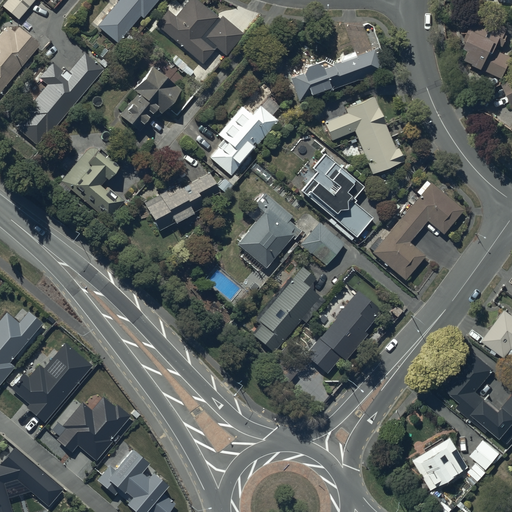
[(5,0),(2,4),(18,18),(32,0),(5,0)]
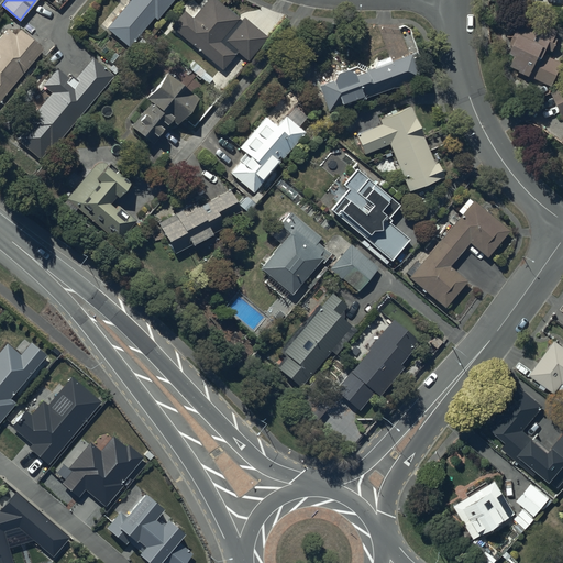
[(128,0),(107,26),(130,45),(154,15),(156,18),(172,0),(128,0)]
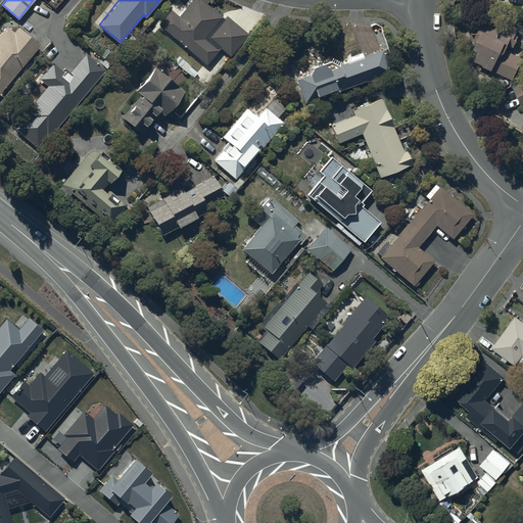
[(230,54),(248,34),(227,14),(224,18),(203,0),(192,0),(179,15),(172,9),(159,22),(205,63),(221,46),(230,54)]
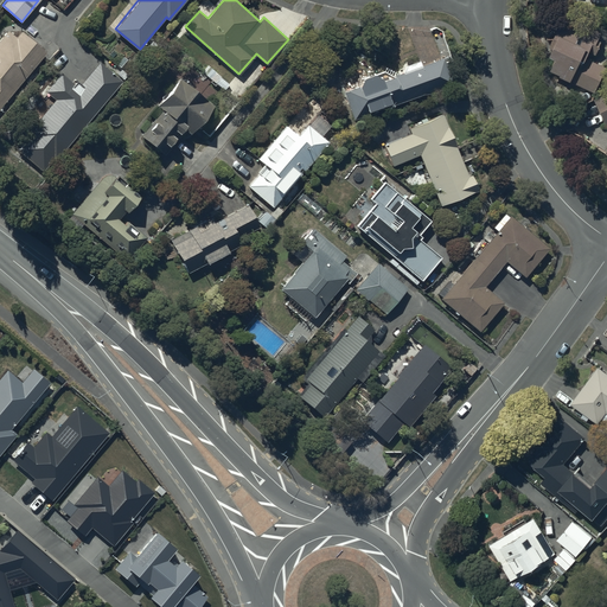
[(582,30),(562,20),(550,44),(554,45),(551,51),(557,55),(550,69),(595,89),(606,65),(587,56),(590,49),(596,52),(602,42),(599,39),(602,31),(586,24),(582,30)]
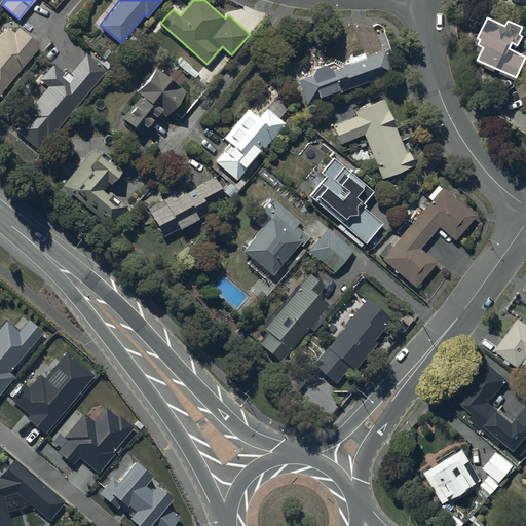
[(0,91),(41,44),(20,26),(14,32),(7,26),(0,34),(0,91)]
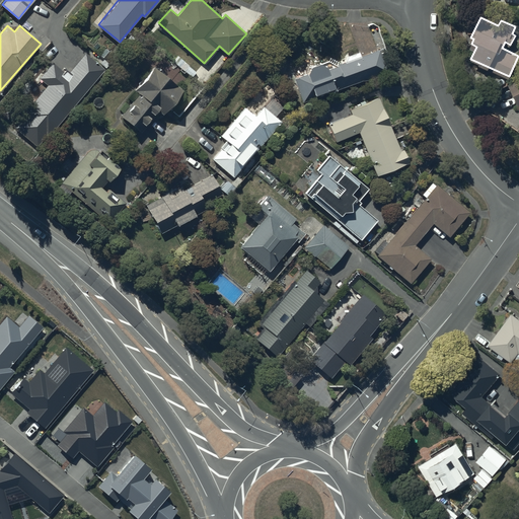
[(306,72),(294,76),(302,101),(387,70),(379,49),(336,64),(327,59),(320,62),(318,61),(309,65),(306,70),(306,72)]
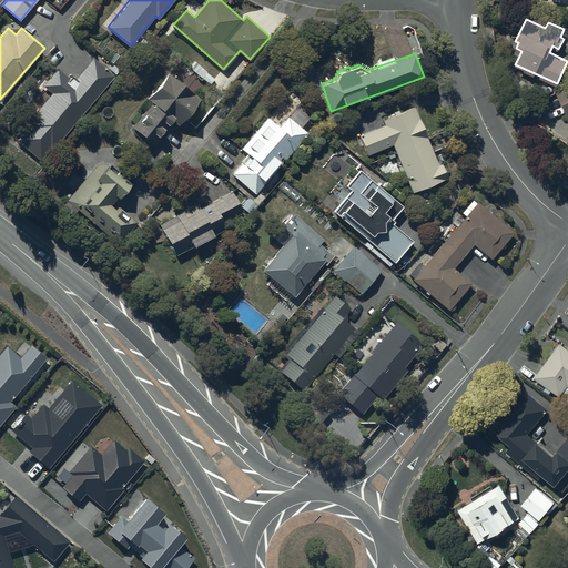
[(27,127),(17,138),(42,159),(51,148),(52,149),(114,74),(94,57),(77,79),(72,75),(70,79),(58,68),(43,84),(52,92),(24,124),(27,127)]
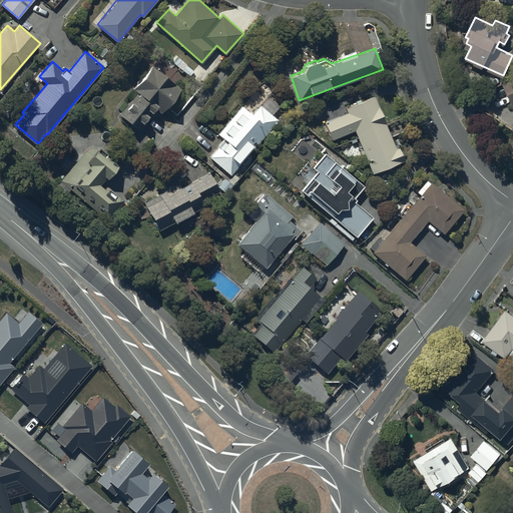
[(134,94),(118,112),(139,129),(156,108),(160,111),(180,88),(153,66),(134,88),(139,92),(136,95),(134,94)]
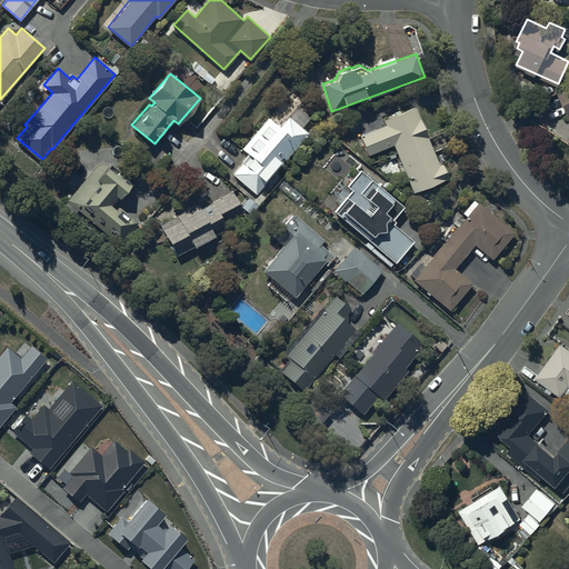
[(568,86),(558,91),(568,115),(568,113),(568,86)]
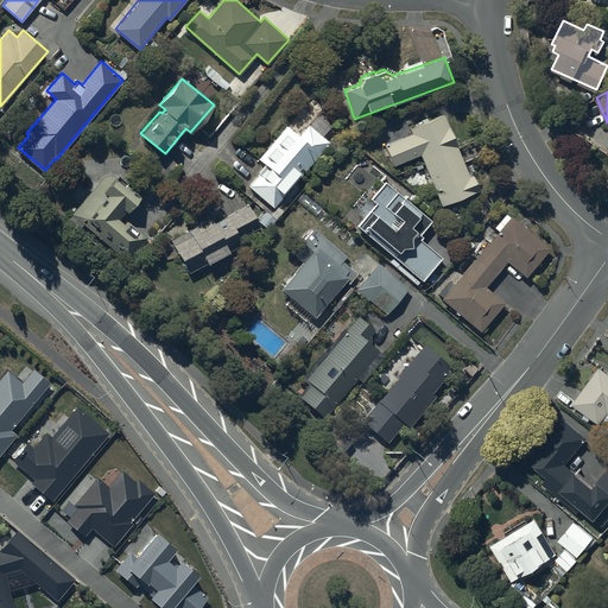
[(469,175),(443,113),(410,127),(412,132),(385,144),(394,164),(419,153),(430,177),(426,178),(432,194),(436,191),(442,206),(479,189),(472,173),(469,175)]
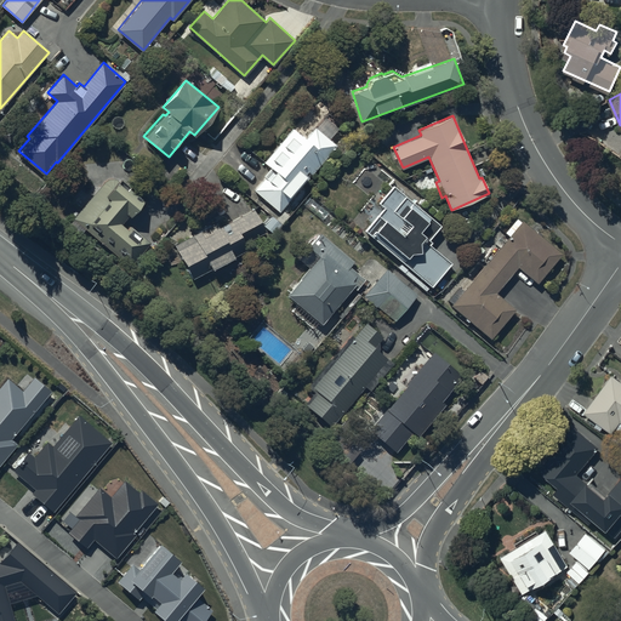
[(265,176),(254,188),(279,210),(336,144),(315,126),(306,137),(294,126),(263,160),(269,166),(263,174),(265,176)]
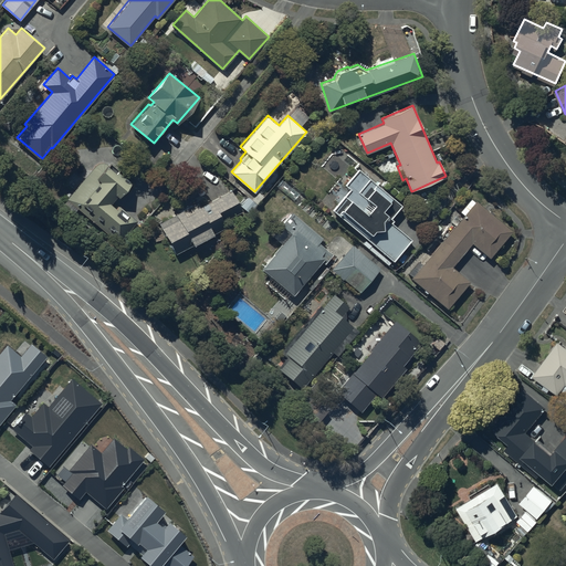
[(95,165),(66,197),(117,242),(136,220),(119,206),(116,209),(109,202),(117,195),(118,196),(130,182),(117,170),(118,169),(109,161),(107,165),(107,164),(106,164),(106,163),(105,163),(104,163),(103,163),(103,161),(102,161),(101,161),(101,163),(100,163),(98,163),(97,163),(97,164),(96,164),(96,165),(95,165)]
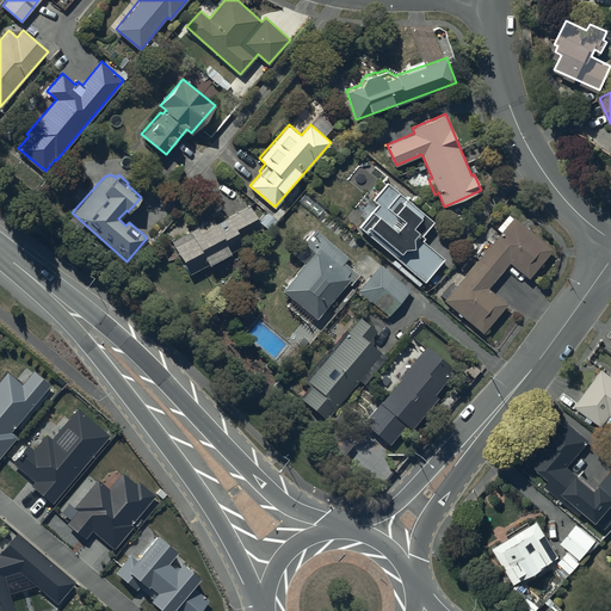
[(433,221),(387,181),(372,198),(377,203),(358,226),(424,281),(444,258),(421,239),(424,236),(421,235),(433,221)]
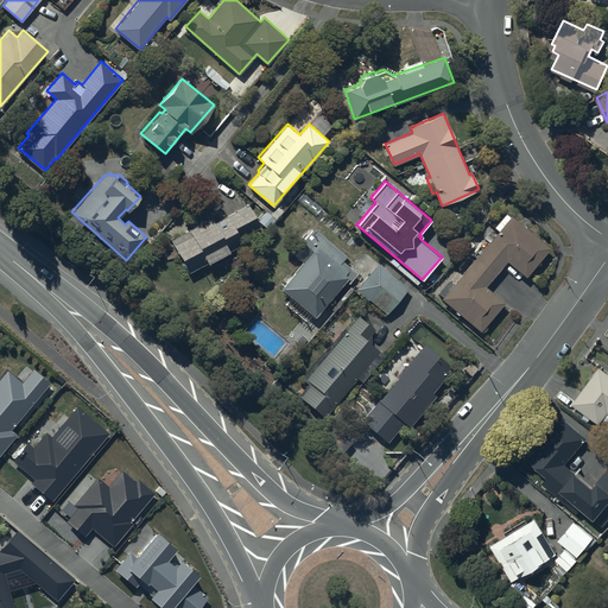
[(211,217),(171,239),(189,272),(240,244),(238,238),(260,226),(247,203),(214,221),(211,217)]
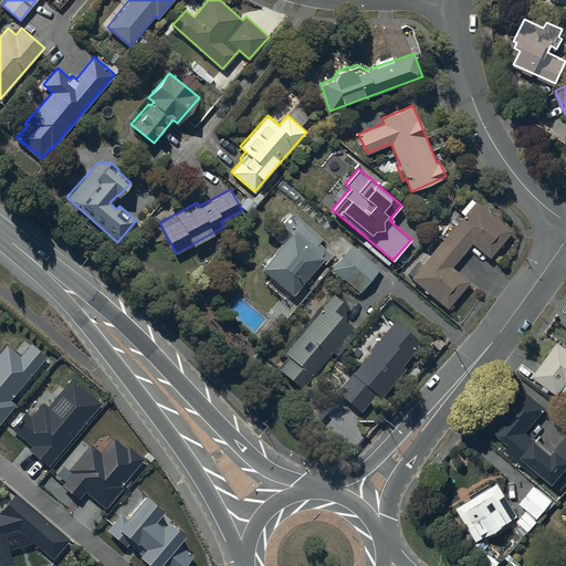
[(464,213),(411,276),(447,307),(470,281),(452,265),(472,242),(490,257),(512,230),(477,200),(474,201),(471,198),(460,210),(464,213)]
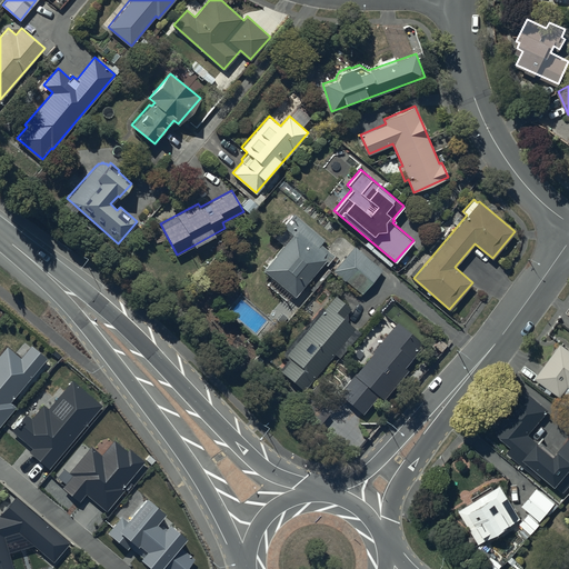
[(283,245),(262,268),(293,295),(323,261),(326,263),(333,255),(320,242),(323,239),(297,215),(285,228),(286,229),(277,239),(283,245)]
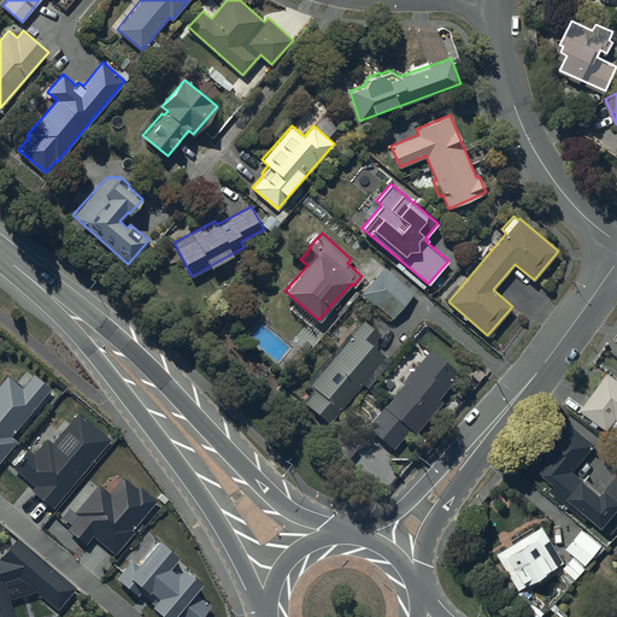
[(383,266),(362,292),(392,317),(413,292),(383,266)]
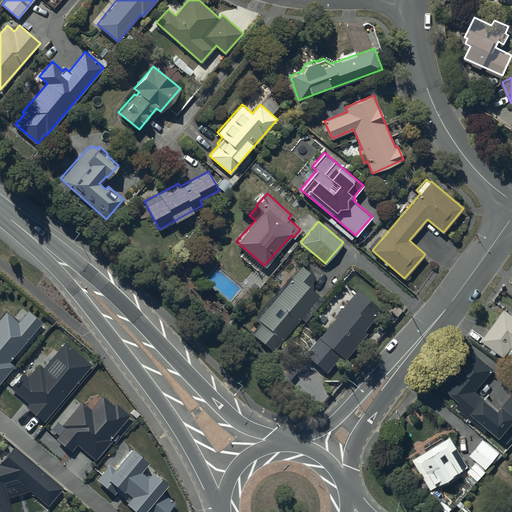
[(290,275),(255,317),(261,322),(253,332),(273,348),(319,294),(307,285),(314,276),(301,265),(292,277),(290,275)]
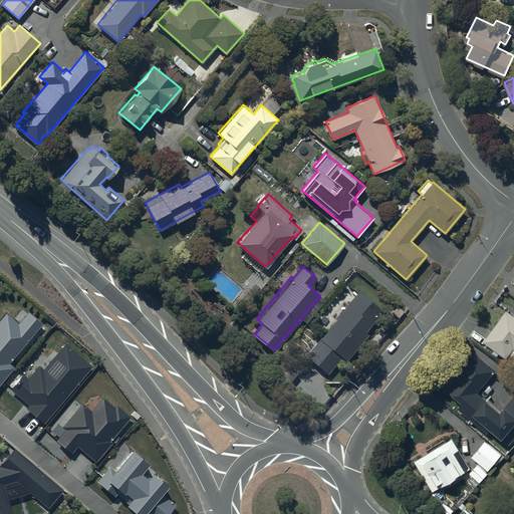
[(320,337),(306,354),(327,372),(341,356),(345,360),(368,334),(365,331),(383,311),(358,289),(352,296),(348,291),(345,294),(340,290),(323,309),(325,310),(318,318),(325,324),(316,334),(320,337)]
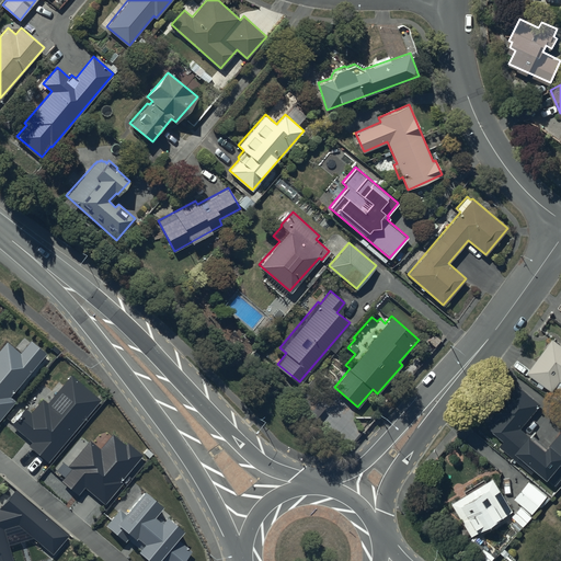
[(560,342),(553,336),(527,371),(553,390),(557,386),(560,388),(560,342)]
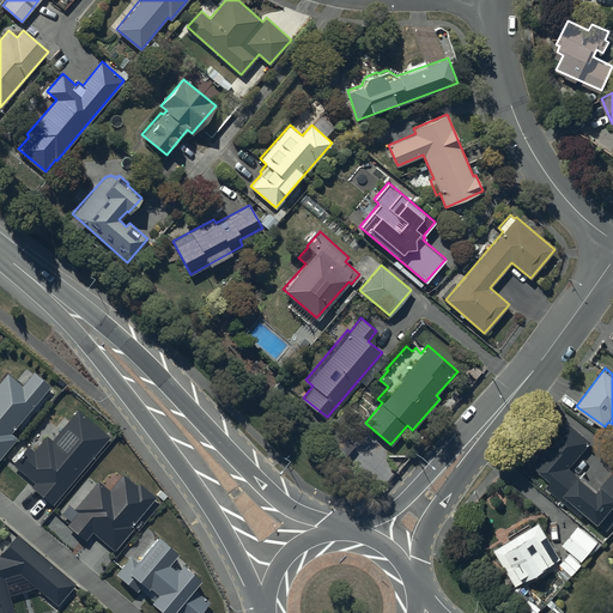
[(0,456),(17,438),(10,431),(50,386),(34,370),(22,384),(7,372),(0,381),(0,456)]
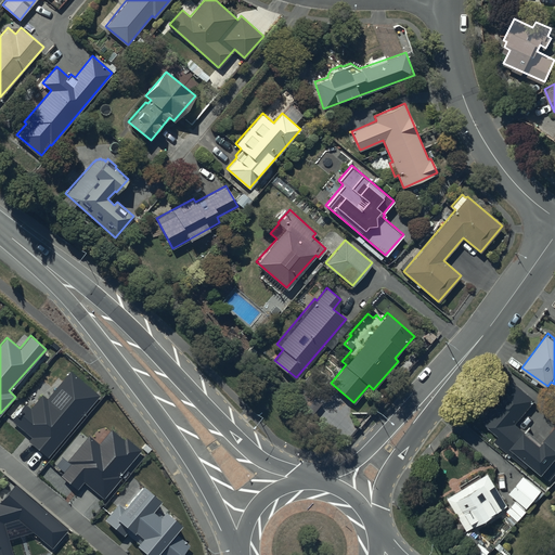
[(95,395),(68,372),(46,398),(40,394),(28,407),(23,401),(9,418),(29,436),(26,439),(44,454),(95,395)]
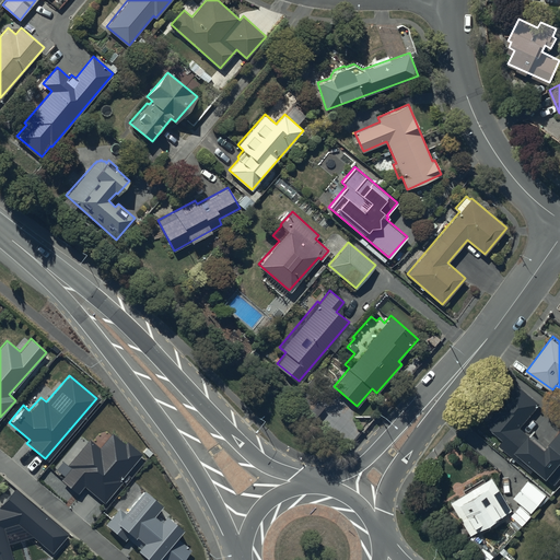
[(521,426),(540,401),(517,383),(493,411),(497,413),(488,423),(505,438),(501,444),(513,455),(531,433),(521,426)]
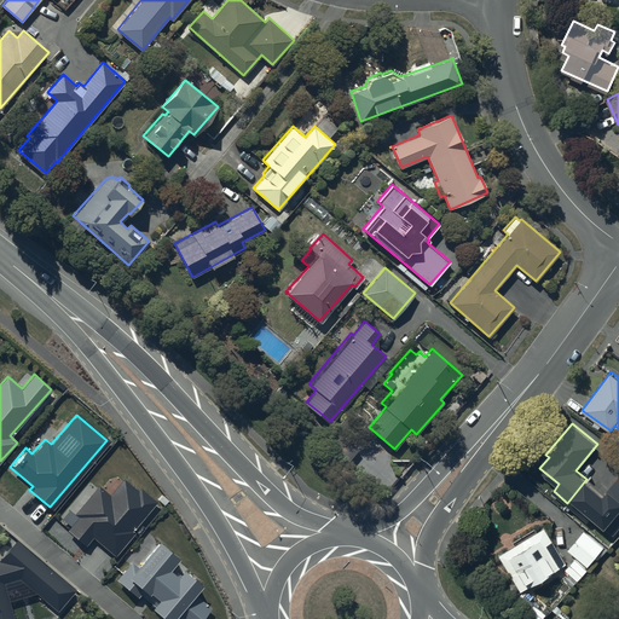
[(97,482),(73,513),(76,515),(65,528),(85,544),(91,536),(114,554),(133,531),(131,530),(155,499),(138,486),(137,487),(121,475),(108,492),(97,482)]
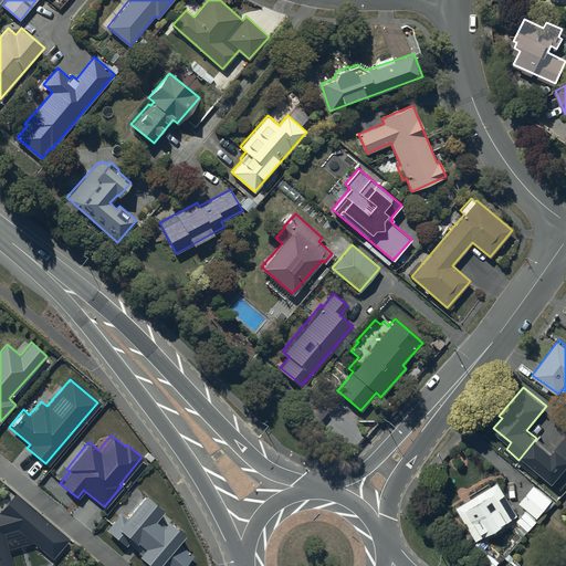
[(477,538),(517,514),(498,482),(457,506),(477,538)]
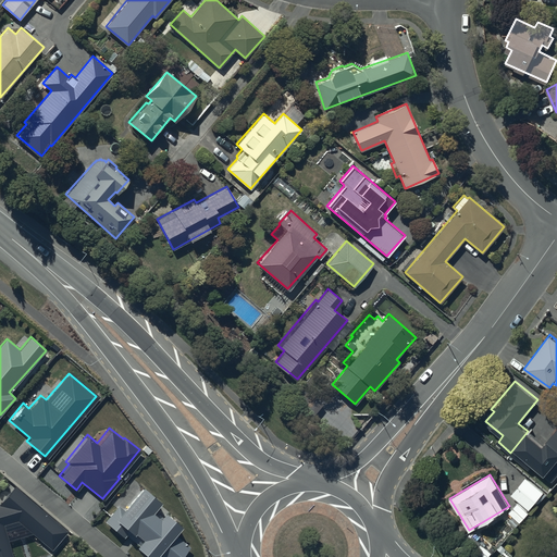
[(543,492),(525,477),(511,494),(529,508),(543,492)]
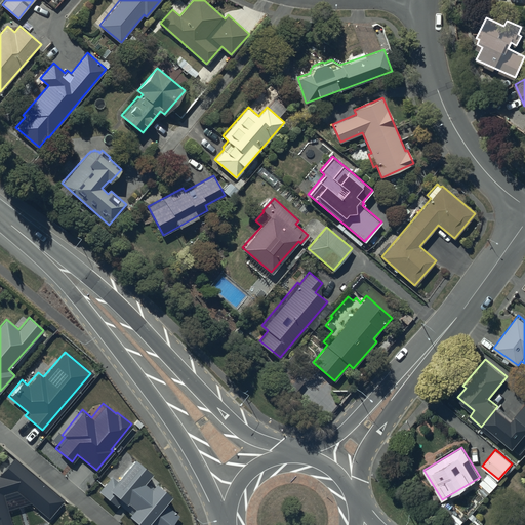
[(0,524),(12,524),(4,494),(16,490),(49,518),(65,499),(14,457),(0,474),(0,524)]
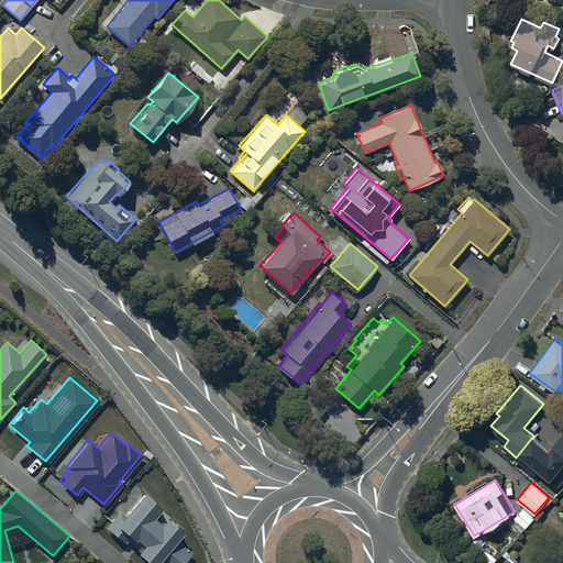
[(138,548),(136,550),(152,562),(154,562),(157,560),(162,562),(183,562),(192,551),(176,538),(181,530),(166,517),(162,522),(154,516),(162,506),(143,490),(124,514),(119,510),(106,527),(125,542),(127,539),(138,548)]
